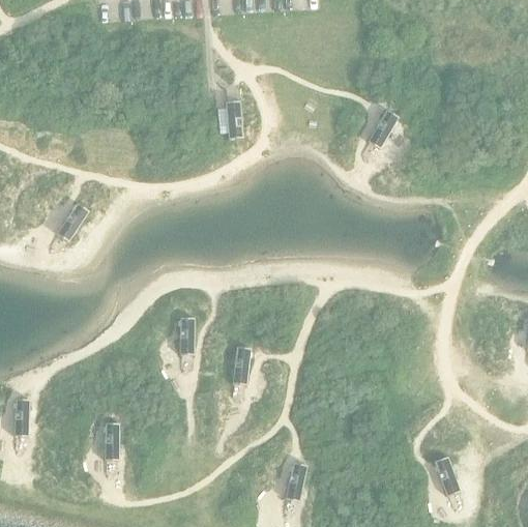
[(240,99),(226,100),(230,138),(244,137),(240,99)]
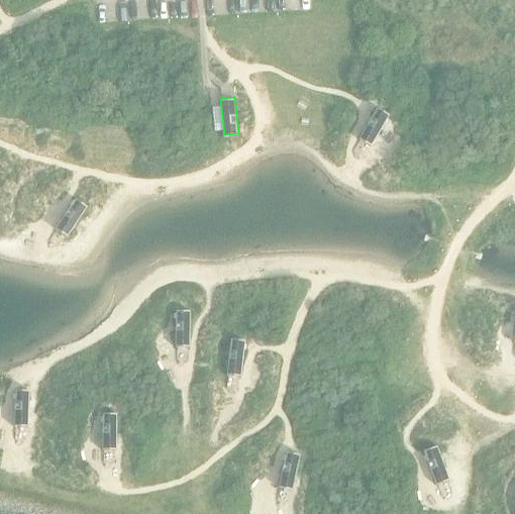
[(378,106),(359,136),(372,143),(390,113),(378,106)]
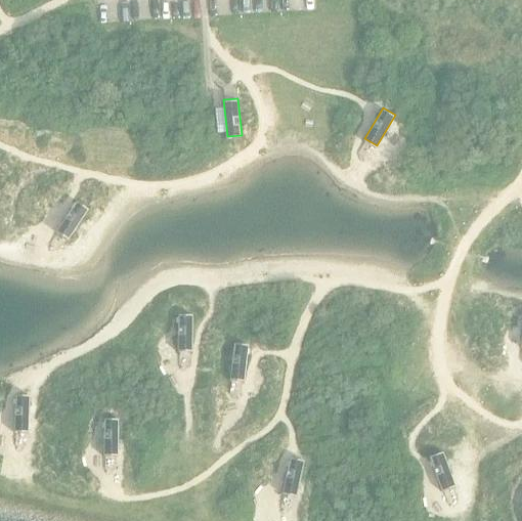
[(77,200),(57,228),(68,235),(88,207),(77,200)]
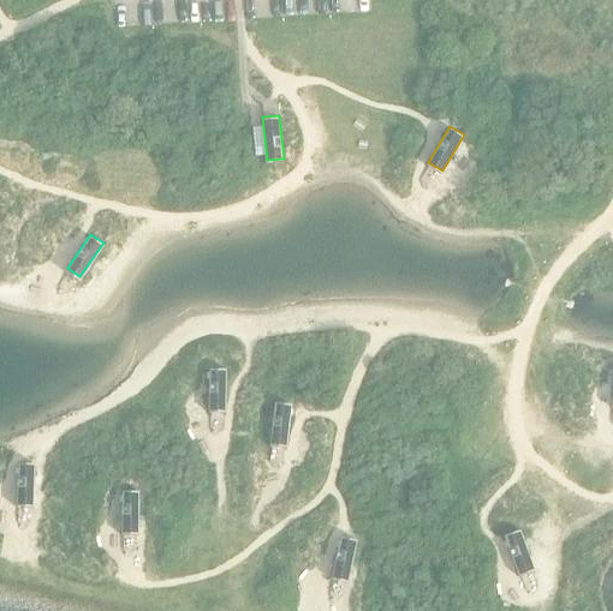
[(226,366),(209,366),(210,372),(209,391),(209,407),(225,407),(226,372),(226,366)]
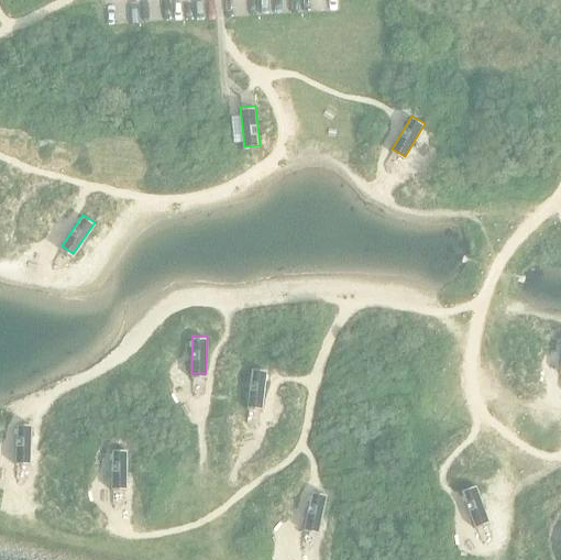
[(249,402),(248,405),(262,406),(265,374),(266,369),(252,366),(252,371),(249,402)]
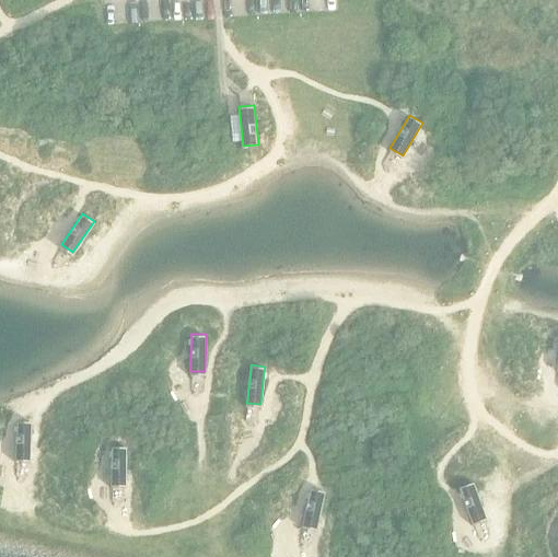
[(16,420),(15,457),(18,457),(31,457),(31,434),(32,420),(16,420)]
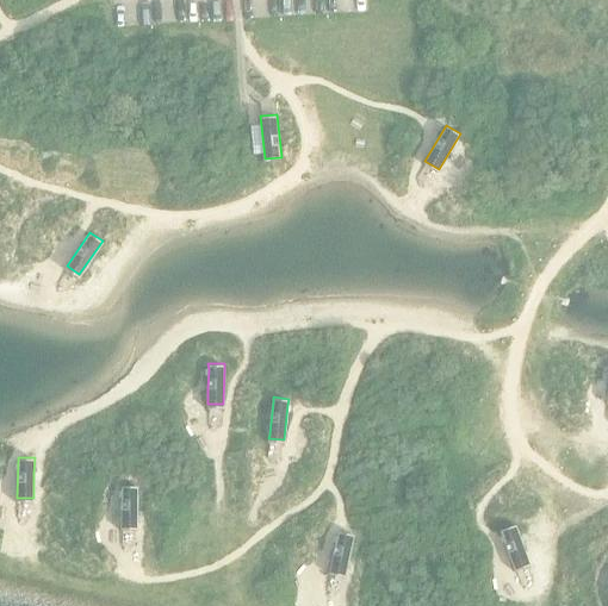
[(122,506),(121,526),(137,526),(137,503),(138,485),(122,485),(122,506)]
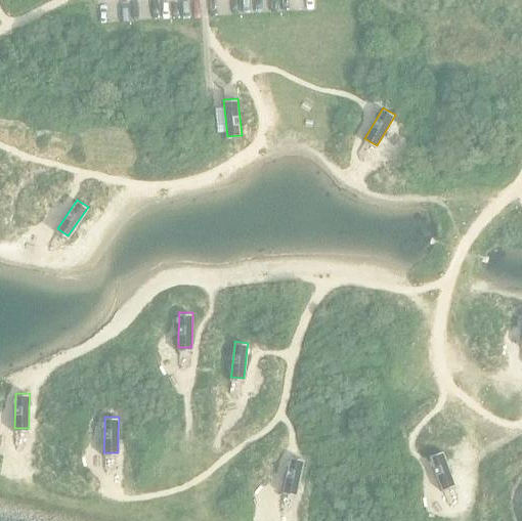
[(442,450),(430,454),(442,488),(454,484),(442,450)]
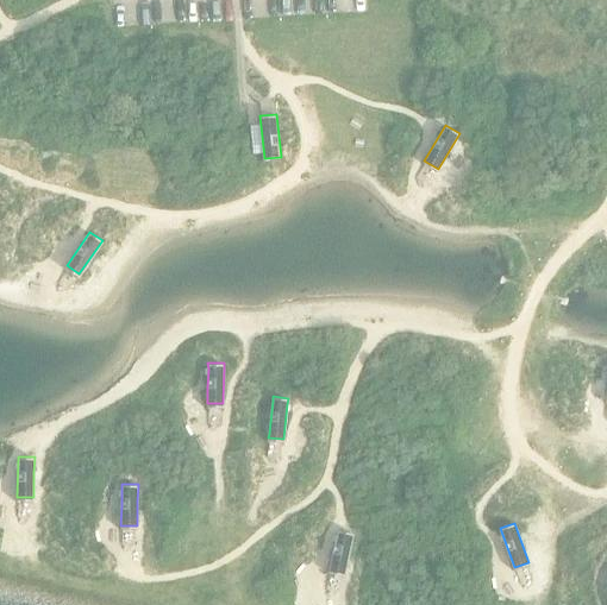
[(337,529),(327,569),(344,573),(354,533),(337,529)]
